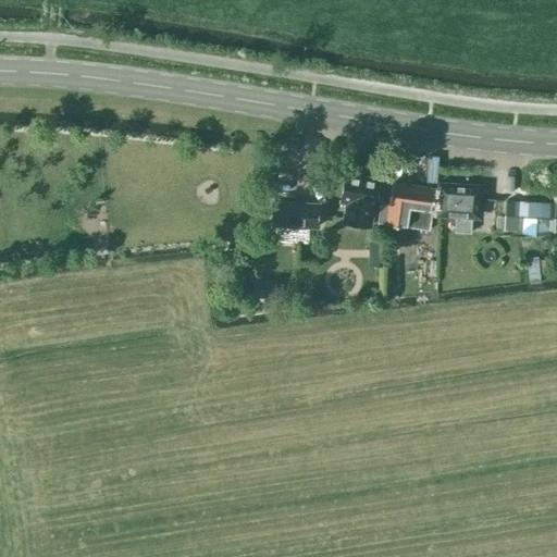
[(343,221),(370,226),(379,178),(347,173),(342,202),(346,202),(343,221)]
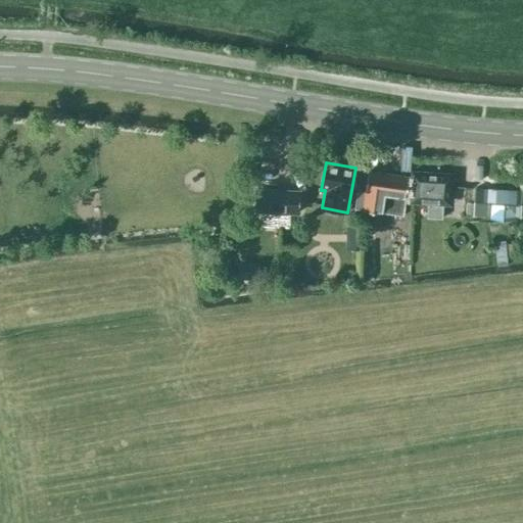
[(427,218),(441,219),(443,194),(450,194),(452,175),(412,172),(410,203),(427,204),(427,218)]
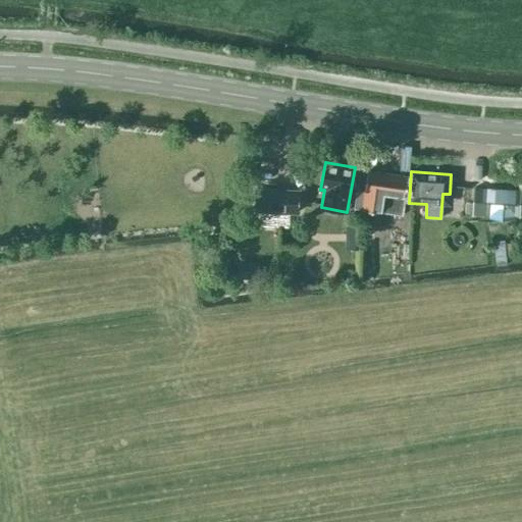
[(377,194),(375,205),(405,208),(408,177),(367,172),(367,173),(361,172),(357,190),(355,212),(367,213),(370,194),(377,194)]
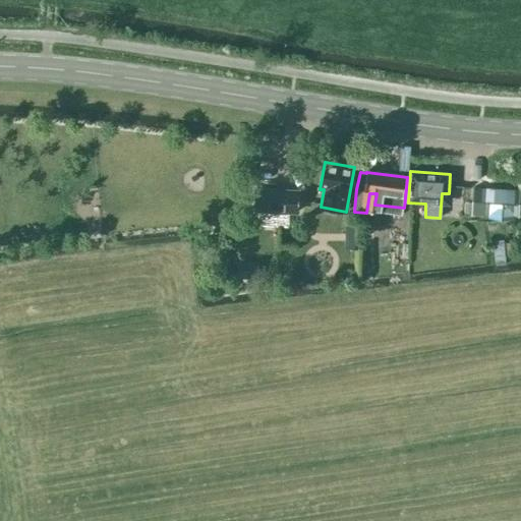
[(298,213),(299,188),(254,186),(253,211),(256,211),(256,219),(289,221),(289,213),(298,213)]
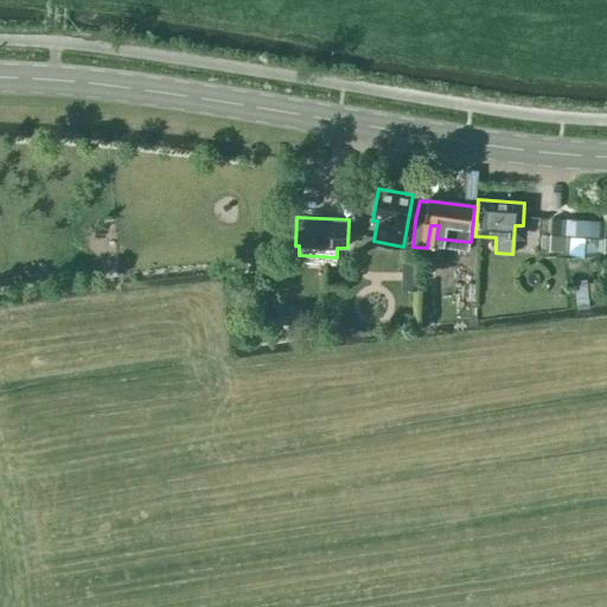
[(606,217),(557,217),(557,248),(577,248),(577,253),(606,253),(606,217)]
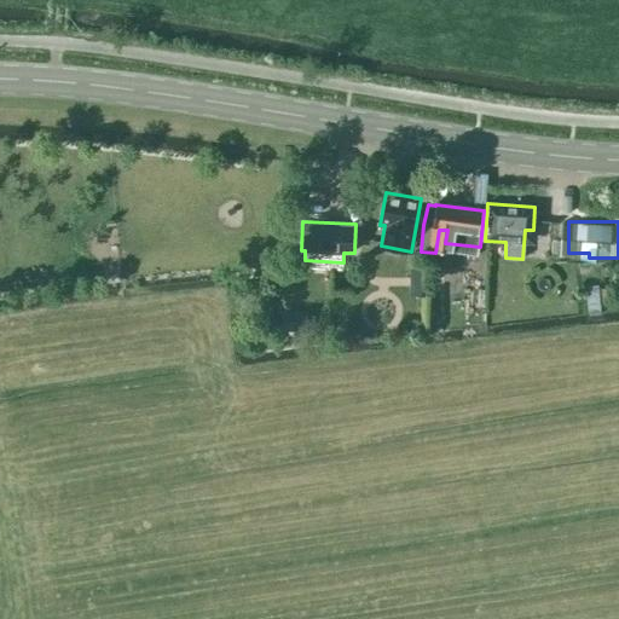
[(410,270),(409,295),(429,295),(429,270),(410,270)]
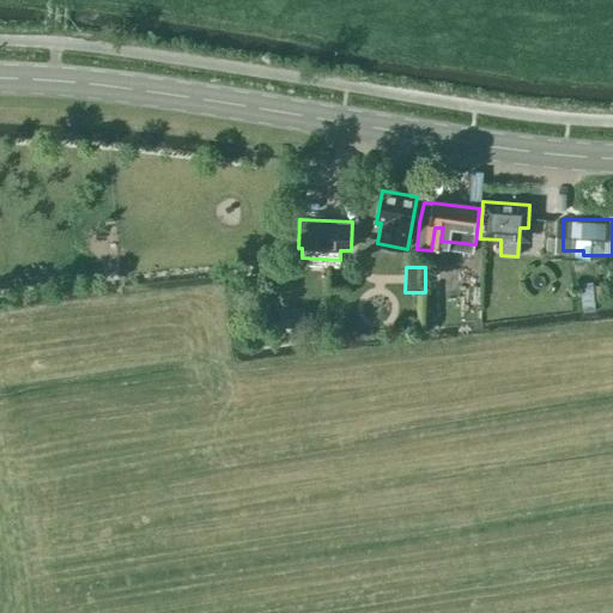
[(303,309),(278,310),(279,327),(303,327),(303,309)]
